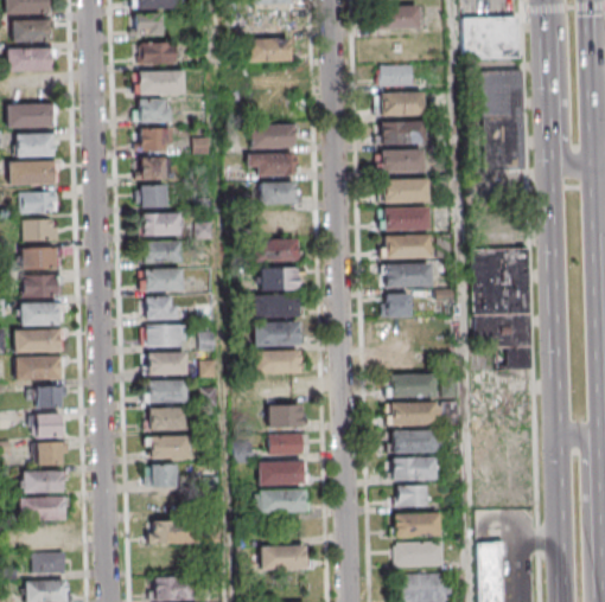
[(49,0),(49,13),(6,14),(5,0),(49,0)]
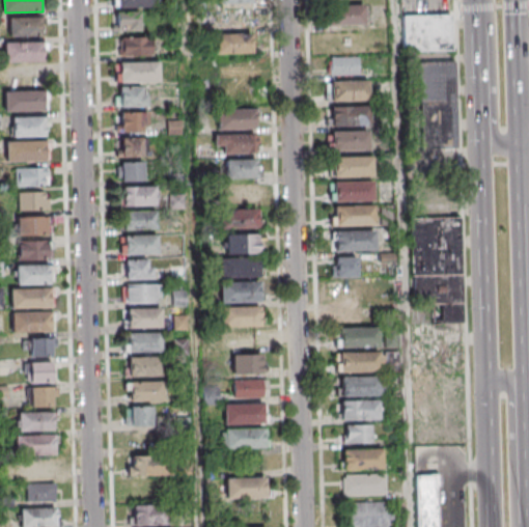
[(365,21),(365,0),(331,0),(331,21),(365,21)]
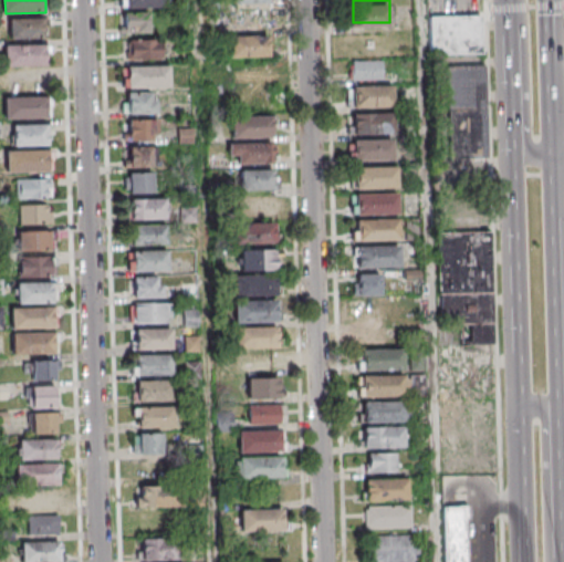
[(269,4),(231,4),(231,27),(269,27),(269,4)]
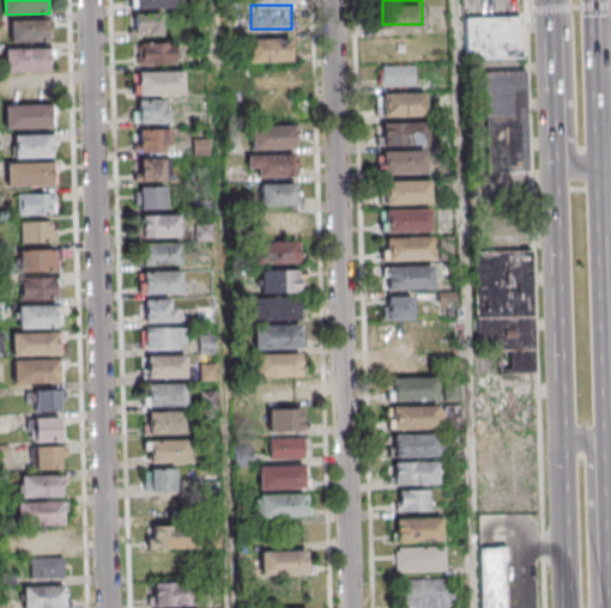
[(162,8),(133,8),(133,31),(162,31),(162,8)]
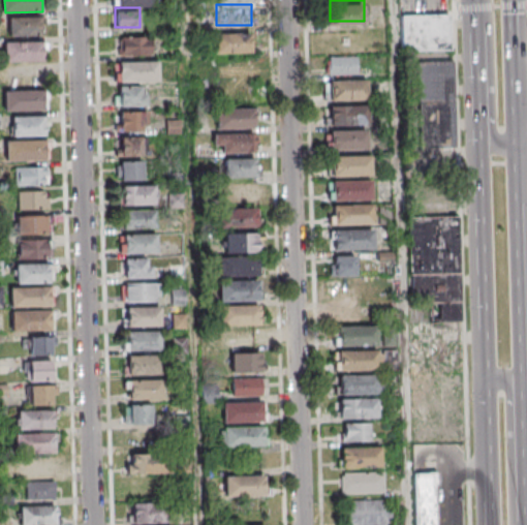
[(404,12),(452,11),(453,50),(404,51),(404,12)]
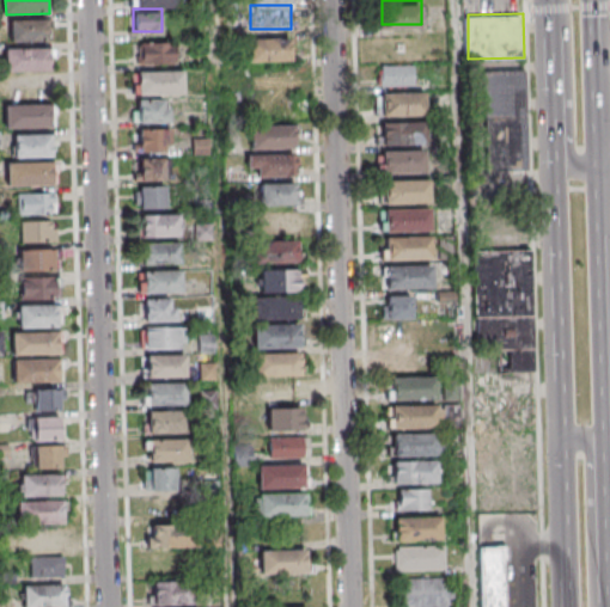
[(11,14),(11,36),(53,36),(53,14),(11,14)]
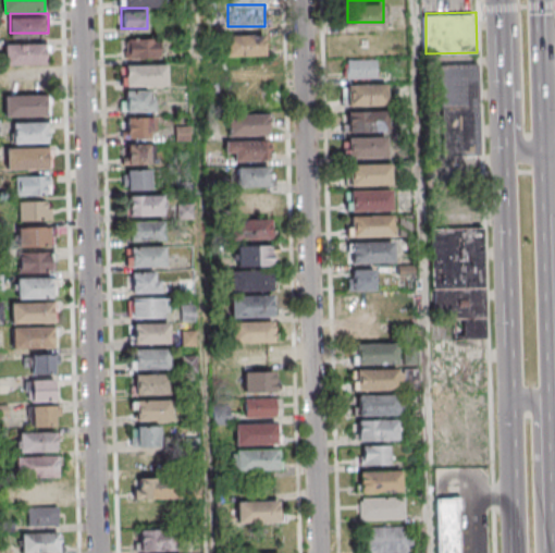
[(160,34),(123,34),(123,54),(160,54),(160,34)]
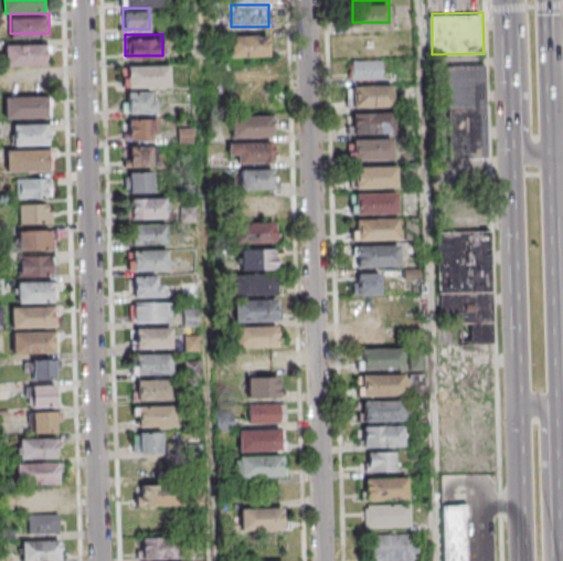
[(230,36),(271,35),(271,57),(231,57),(230,36)]
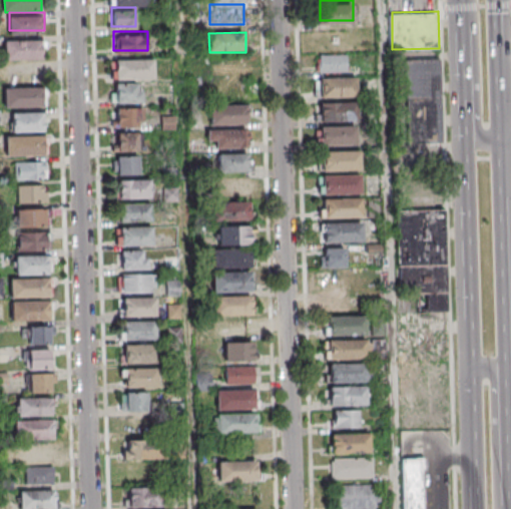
[(6,41),(42,41),(43,60),(6,61),(6,41)]
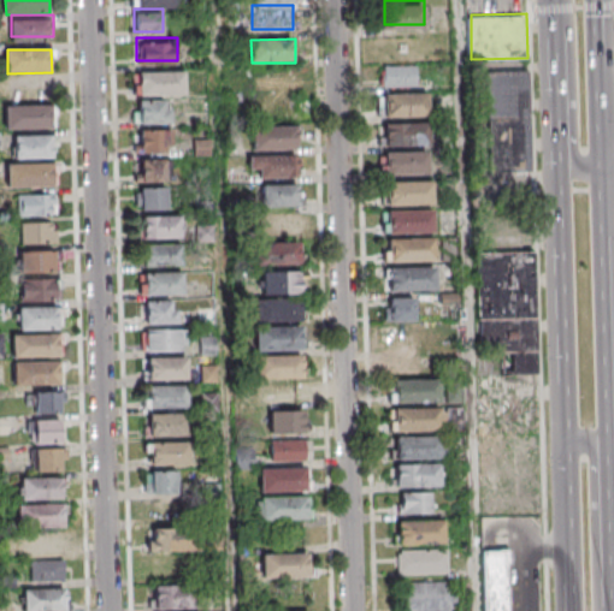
[(384,83),(418,83),(418,61),(384,61),(384,83)]
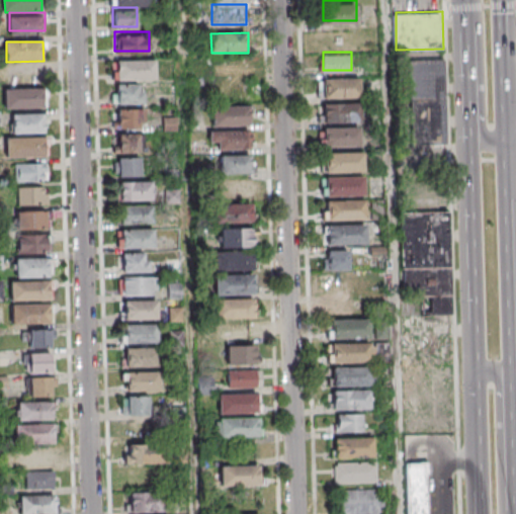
[(248,72),(248,53),(225,53),(225,72),(248,72)]
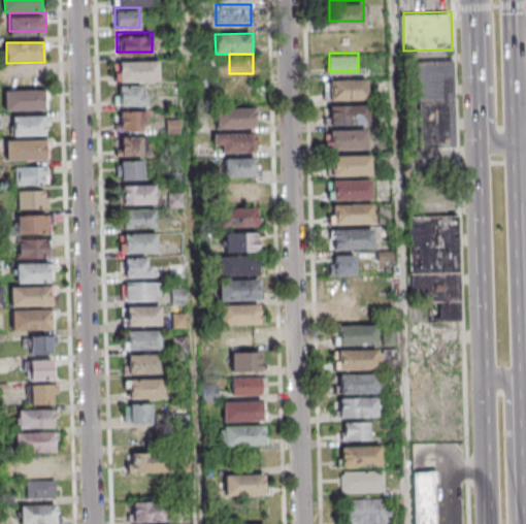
[(419,58),(454,58),(455,100),(420,101),(419,58)]
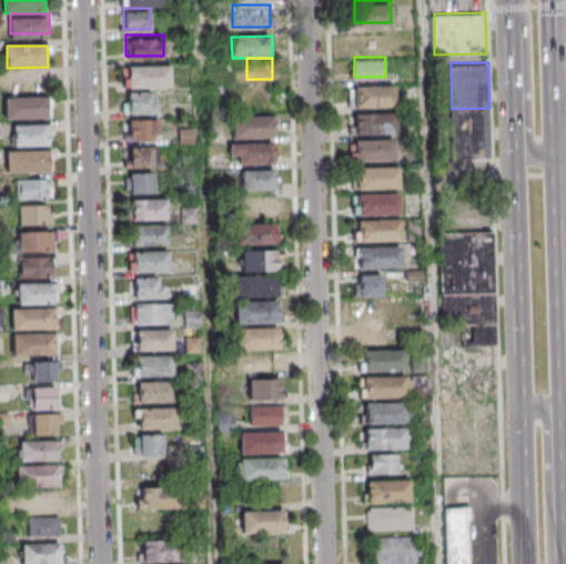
[(130,67),(172,67),(172,88),(131,89),(130,67)]
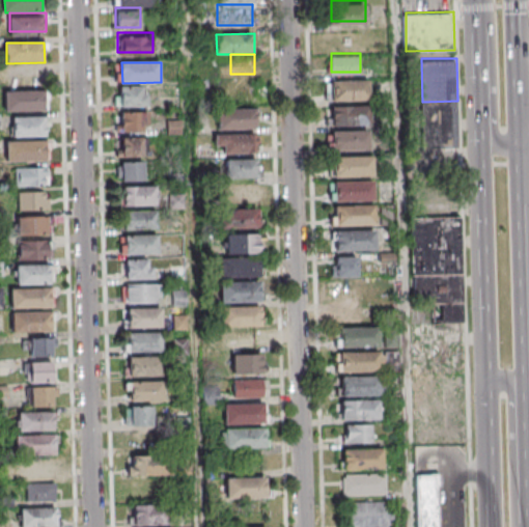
[(332,81),(370,80),(370,101),(333,102),(332,81)]
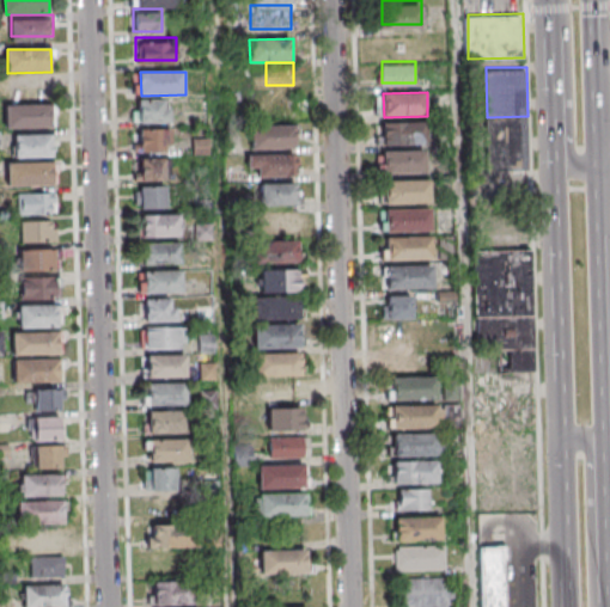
[(171,118),(171,96),(135,96),(135,118),(171,118)]
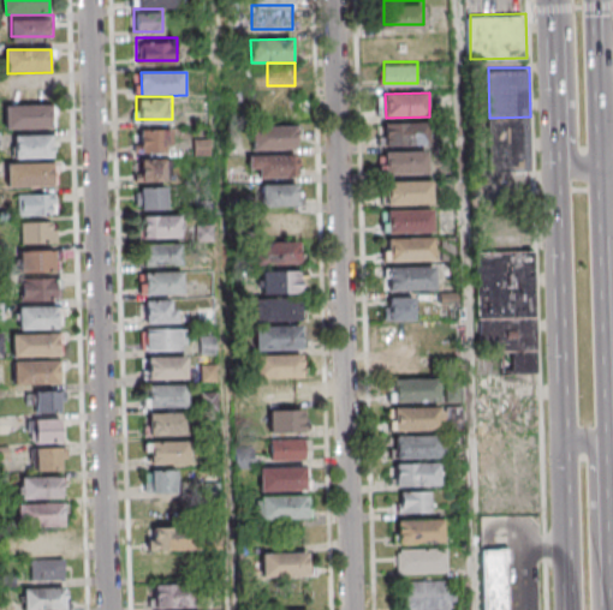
[(7,106),(53,105),(53,129),(9,129),(7,106)]
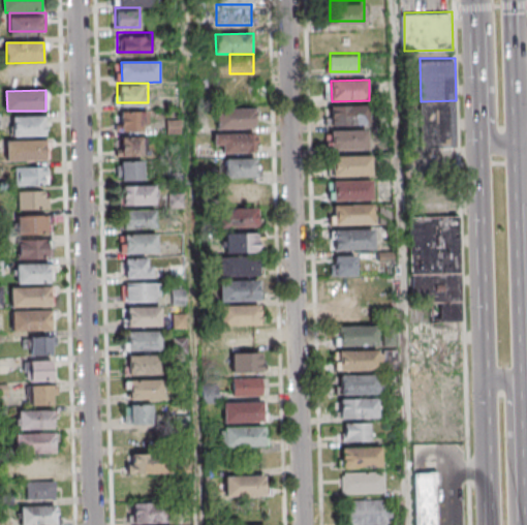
[(421,101),(456,100),(457,147),(421,147),(421,101)]
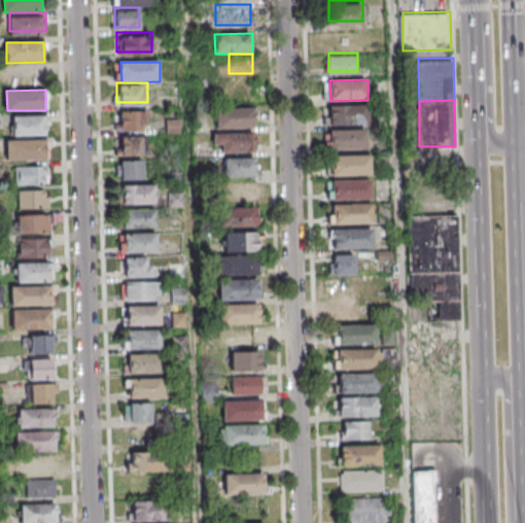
[(215,104),(215,124),(254,124),(254,104),(215,104)]
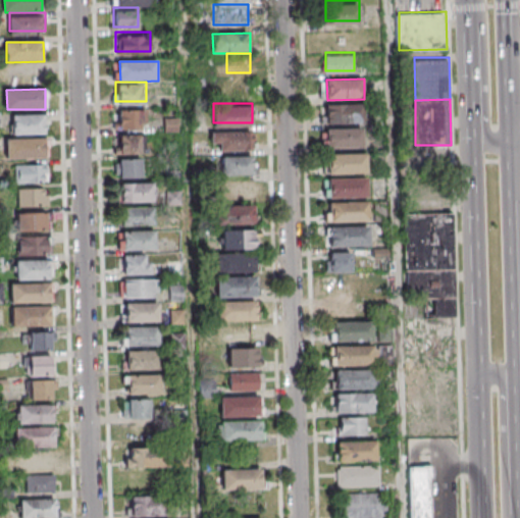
[(327,105),(365,104),(365,123),(328,124),(327,105)]
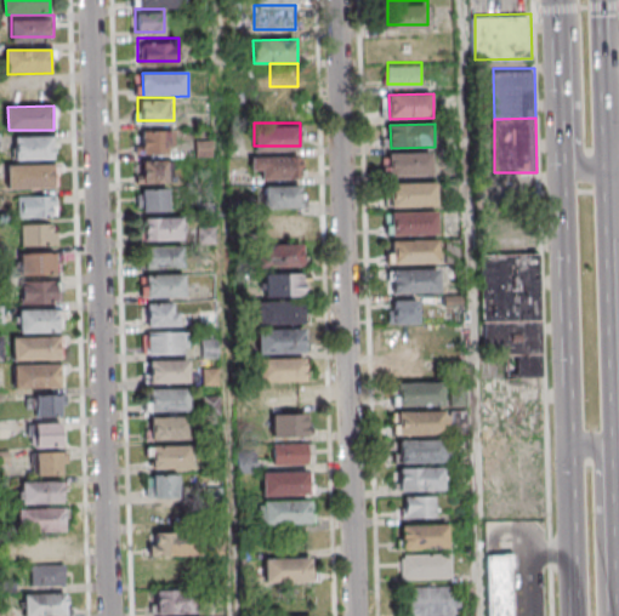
[(174,149),(174,126),(138,126),(138,149),(174,149)]
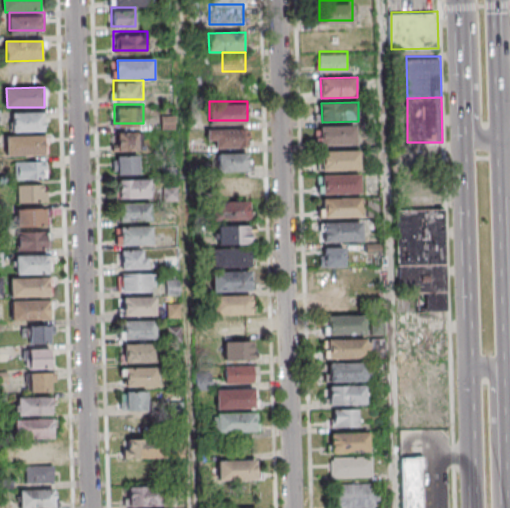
[(14,113),(45,112),(45,132),(14,133),(14,113)]
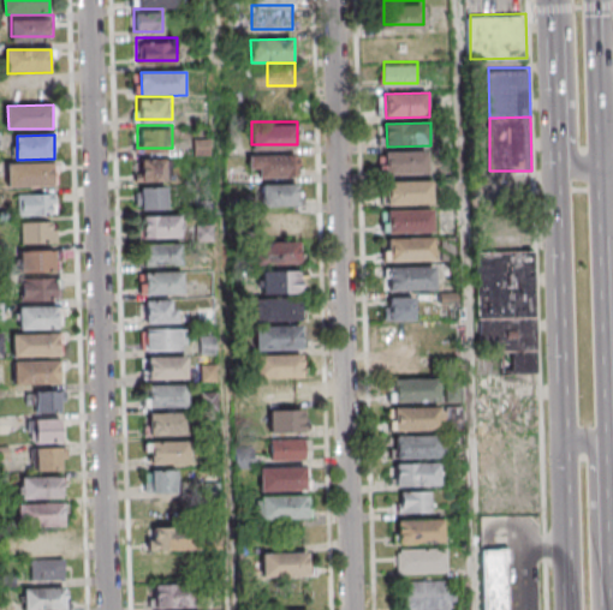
[(301,150),(250,150),(250,172),(301,172),(301,150)]
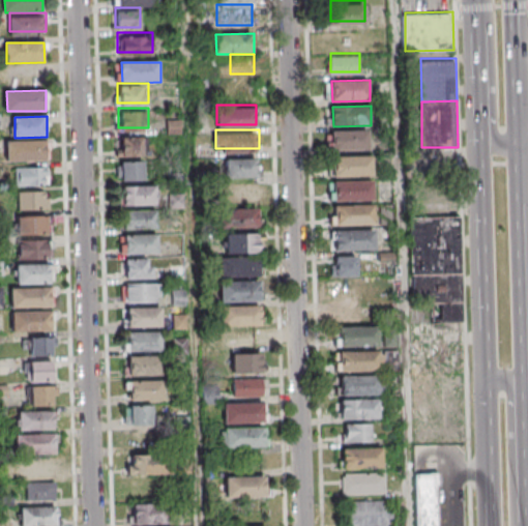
[(332,130),(370,129),(371,150),(332,151),(332,130)]
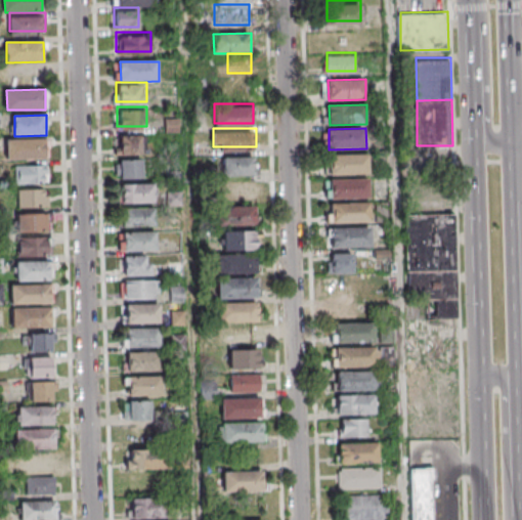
[(141,133),(120,133),(120,150),(141,150),(141,133)]
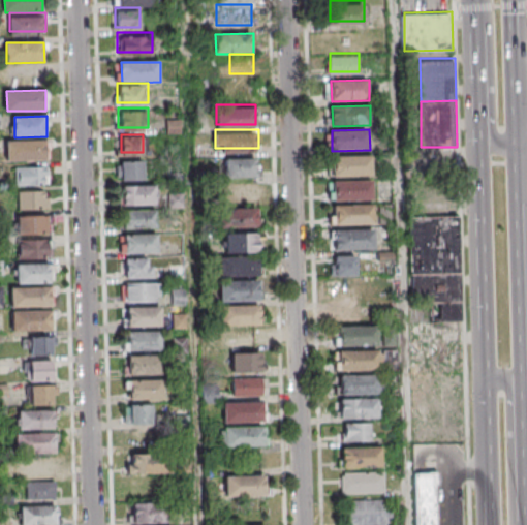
[(7,141),(47,141),(47,160),(8,161),(7,141)]
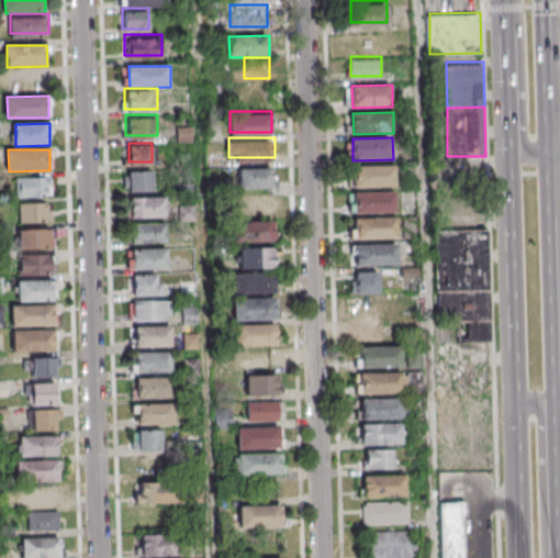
[(247,165),(247,183),(277,183),(277,165),(247,165)]
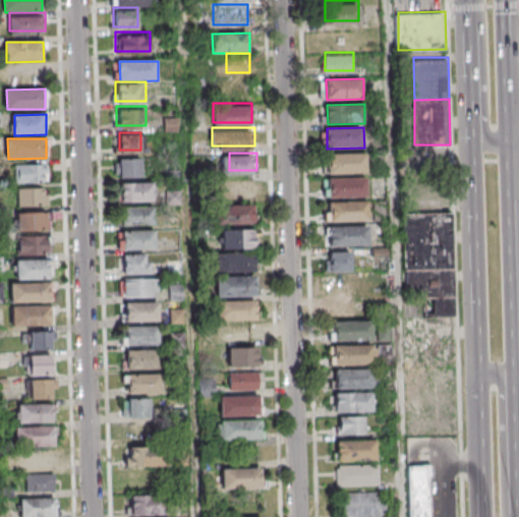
[(330,154),(367,154),(367,173),(331,174),(330,154)]
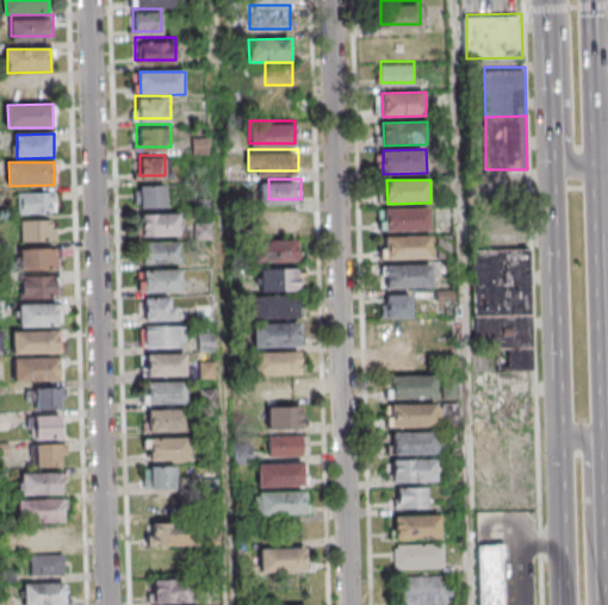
[(136,181),(136,203),(165,203),(165,181),(136,181)]
